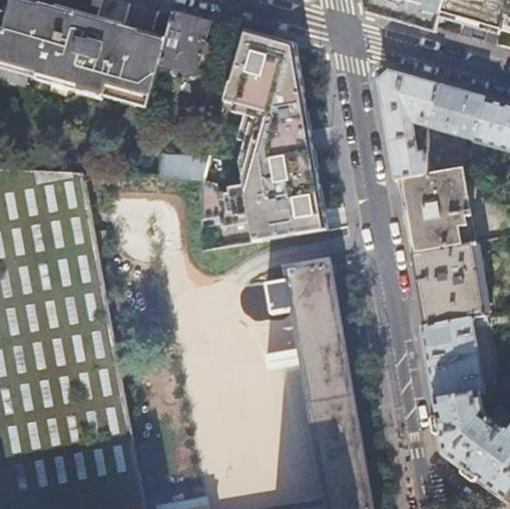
[(0,68),(32,77),(31,80),(99,99),(100,97),(144,109),(156,64),(162,39),(118,28),(119,25),(92,17),(52,7),(52,9),(19,0),(7,0),(4,10),(0,9),(0,68)]
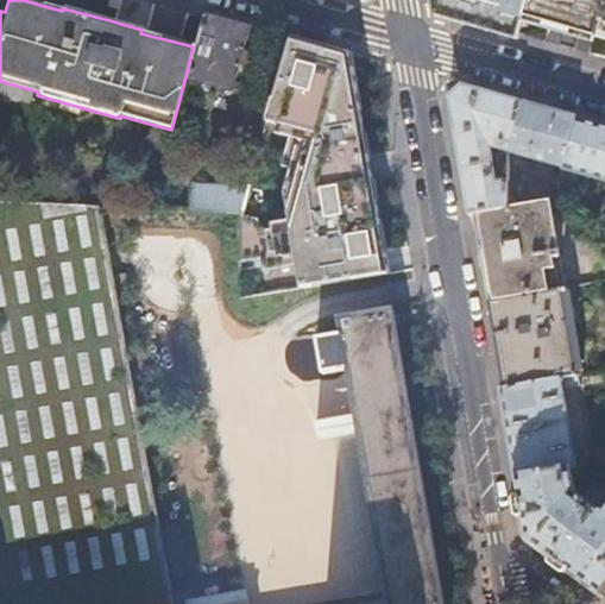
[(429,0),(432,12),(466,21),(512,35),(517,20),(518,12),(522,0),(429,0)]
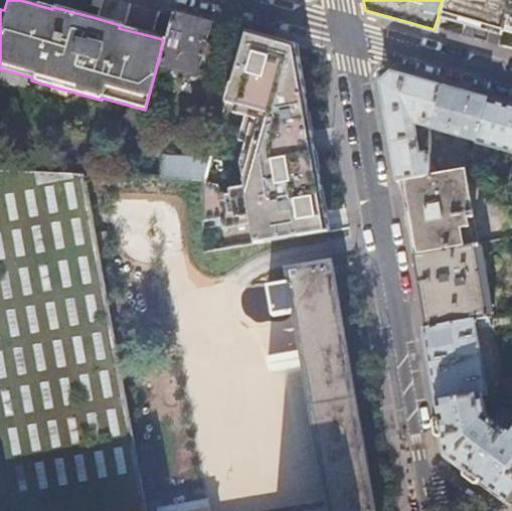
[(503,22),(508,0),(442,0),(439,10),(501,28),(503,22)]
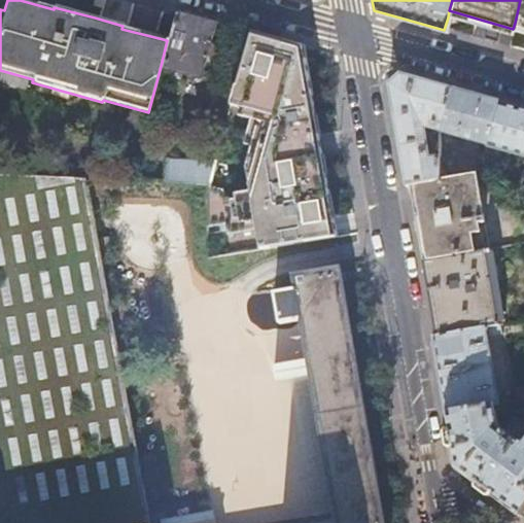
[(520,0),(515,23),(518,23),(523,25),(523,0),(520,0)]
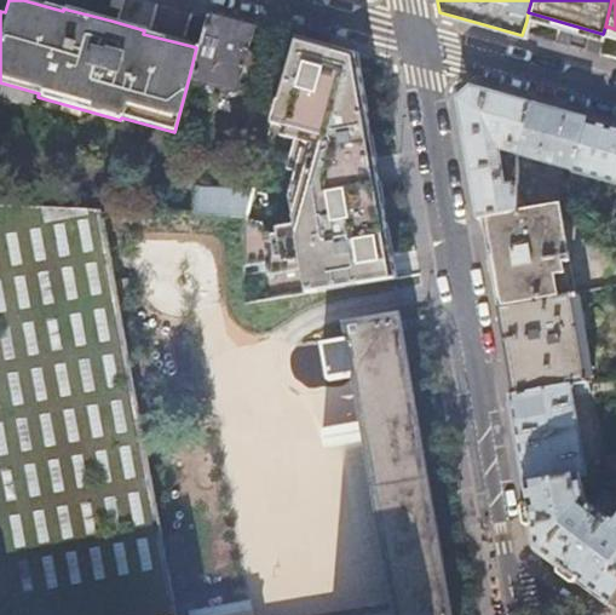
[(232,16),(206,10),(196,47),(189,78),(232,88),(251,22),(232,16)]
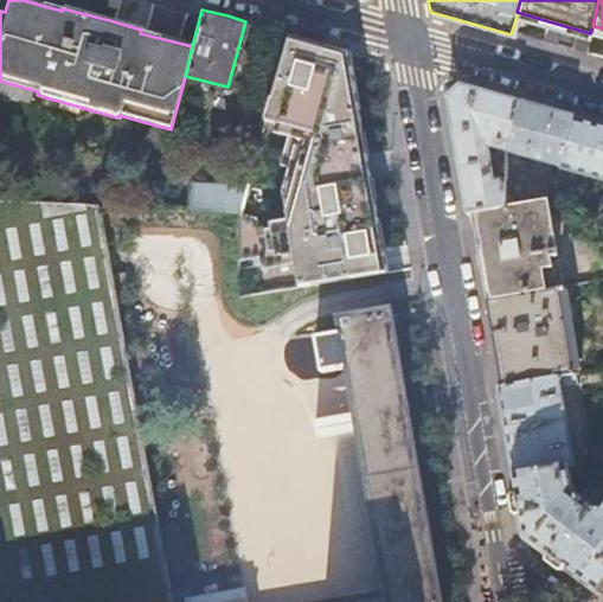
[(517,12),(515,20),(588,42),(590,33),(517,12)]
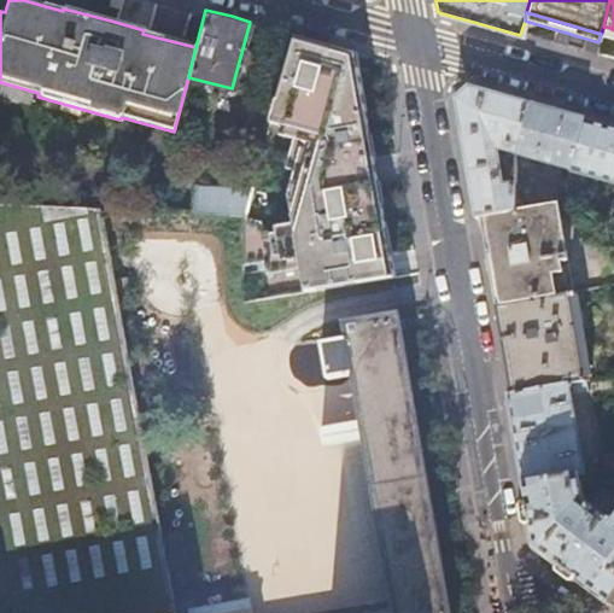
[(304,286),(393,273),(354,47),(294,30),(269,115),(296,122),(285,159),(294,162),(287,185),(304,286)]
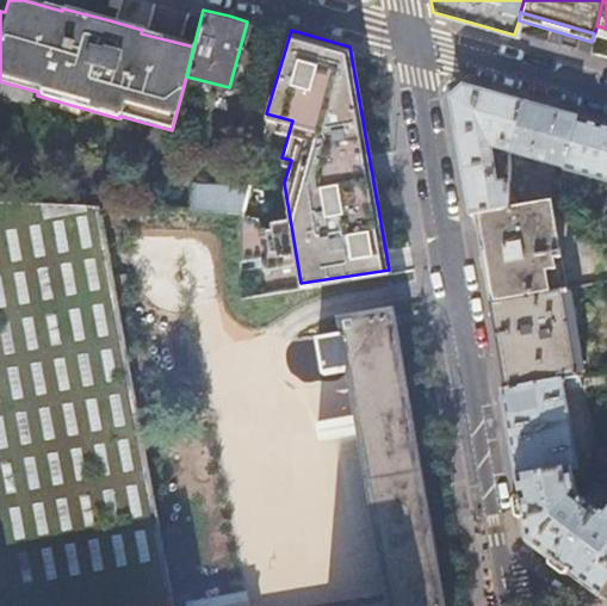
[(459,155),(469,211),(475,210),(509,204),(508,173),(496,175),(491,142),(508,147),(522,98),(463,81),(456,87),(448,94),(459,155)]
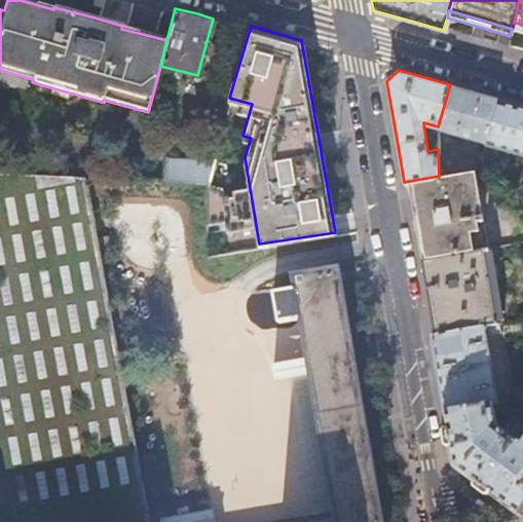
[(472,90),(450,84),(438,126),(479,138),(477,148),(482,150),(484,142),(495,97),(472,90)]
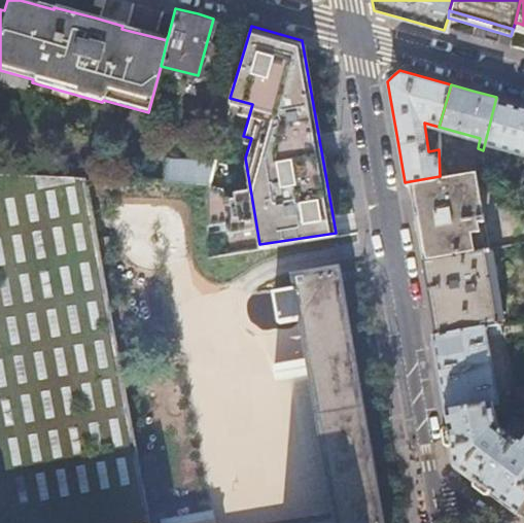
[(523,104),(496,97),(485,142),(523,152),(523,104)]
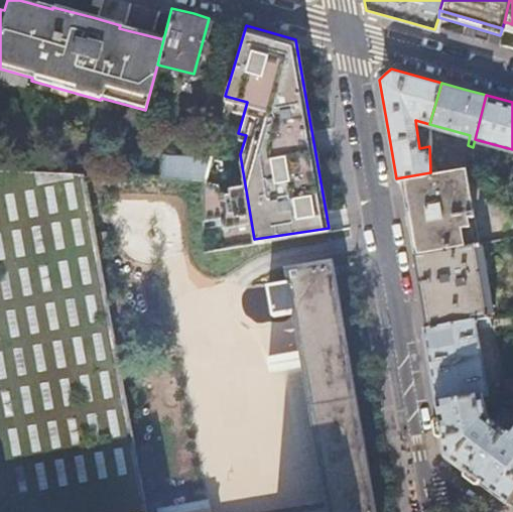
[(470,135),(429,124),(429,146),(430,172),(466,165),(469,165),(470,160),(473,147),(468,145),(470,135)]
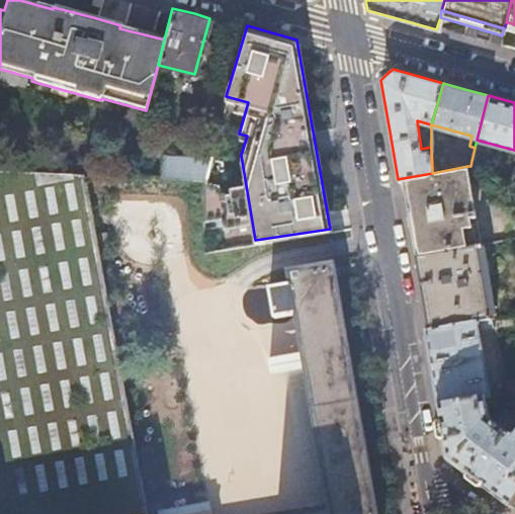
[(139,138),(129,173),(198,177),(203,177),(206,167),(208,156),(162,154),(163,139),(139,138)]
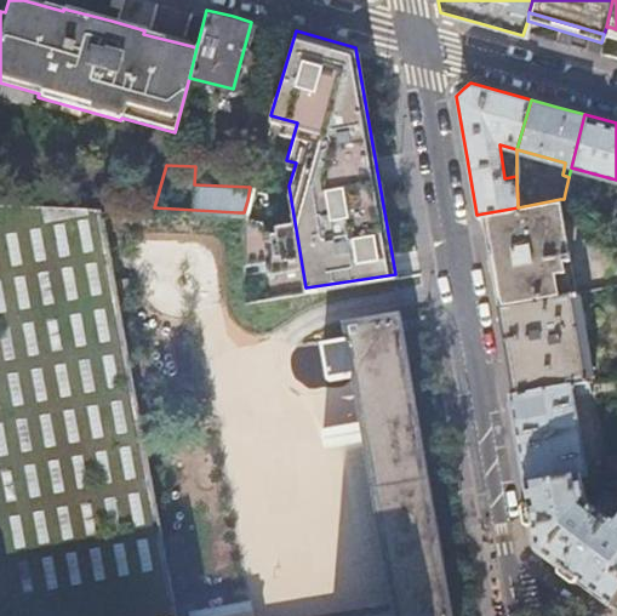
[(518,207),(483,214),(498,302),(500,302),(571,290),(575,289),(561,210),(571,209),(575,195),(565,193),(564,199),(560,199),(518,207)]
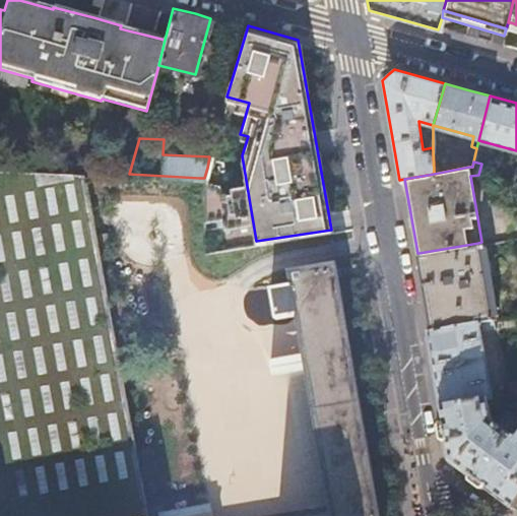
[(380,515),(341,296),(335,259),(288,266),(306,365),(328,501),(329,507),(281,515),(147,515),(87,185),(85,172),(0,167),(0,515),(380,515)]
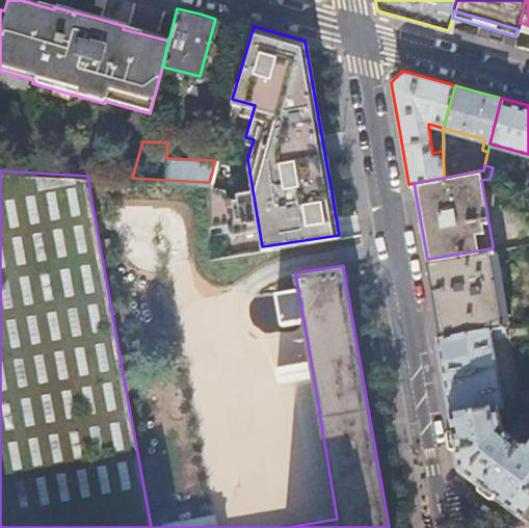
[(503,324),(490,248),(428,259),(441,336),(503,324)]
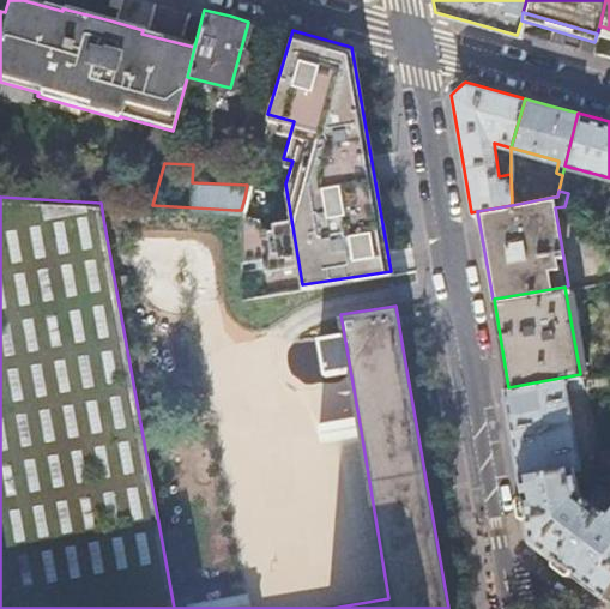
[(581,374),(580,374),(508,387),(502,389),(509,434),(517,476),(579,465),(566,387),(583,384),(581,374)]
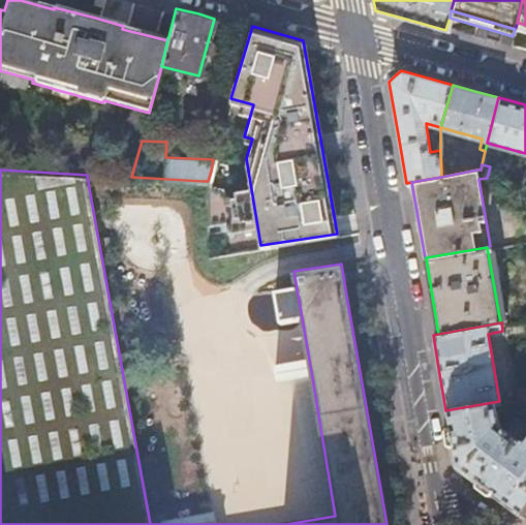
[(274,391),(281,433),(299,430),(313,514),(334,510),(311,371),(289,375),(291,389),(274,391)]
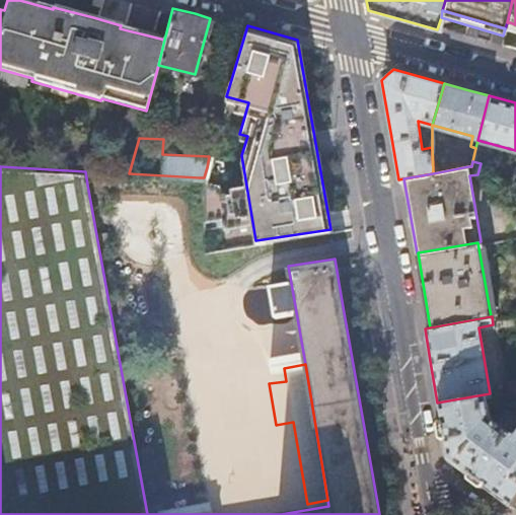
[(490,393),(437,402),(442,433),(446,454),(477,477),(510,502),(515,493),(515,444),(508,438),(515,427),(499,414),(495,420),(490,416),(487,400),(494,399),(492,392),(490,393)]
